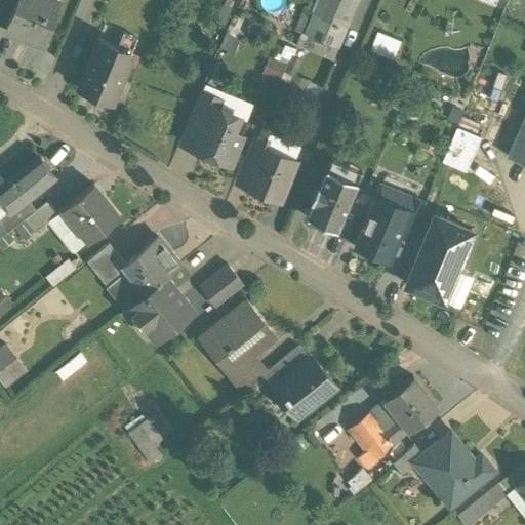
[(18,0),(6,0),(0,16),(0,28),(7,31),(18,0)]
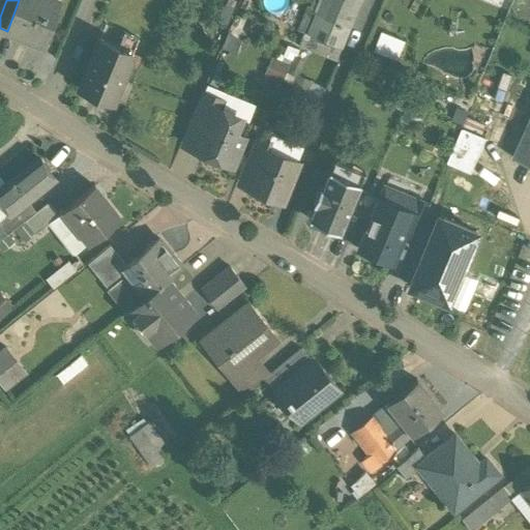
[(58,3),(50,0),(19,0),(7,31),(41,46),(58,3)]
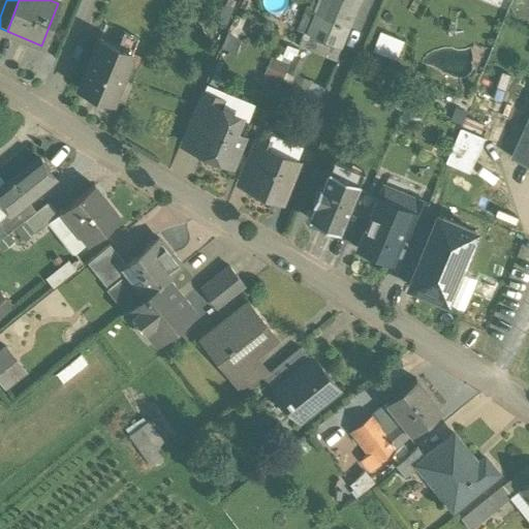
[(321,0),(306,37),(340,52),(362,0),(321,0)]
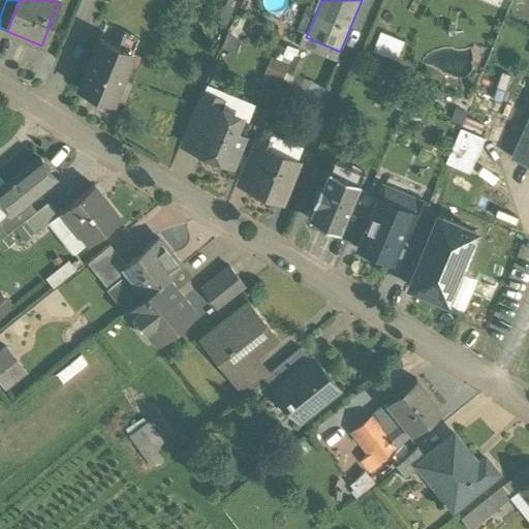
[(377,34),(373,55),(397,60),(401,39),(377,34)]
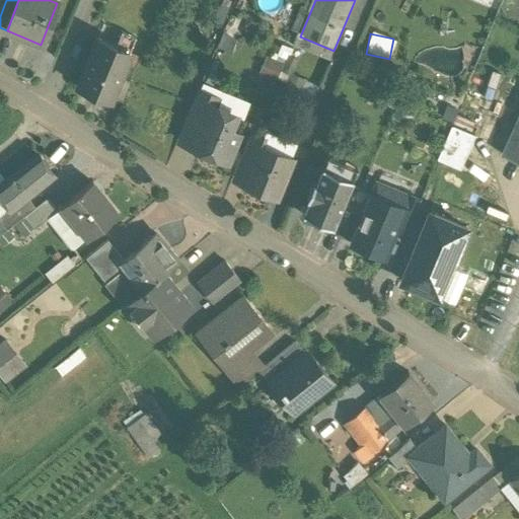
[(129,54),(97,41),(78,89),(110,101),(112,99),(119,80),(129,54)]
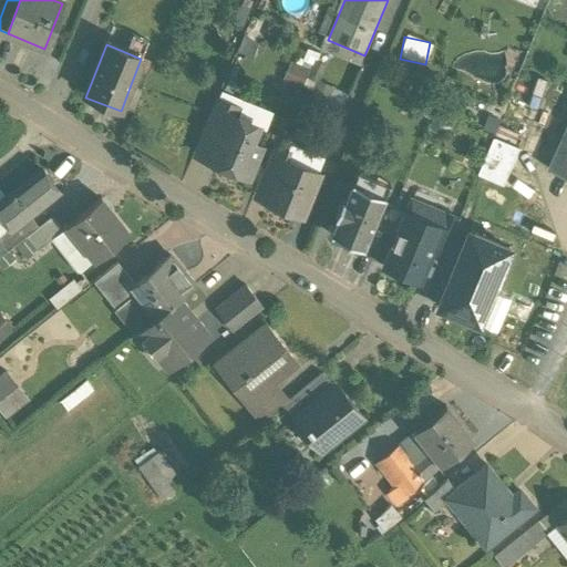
[(306,73),(291,68),(285,86),(298,91),(306,73)]
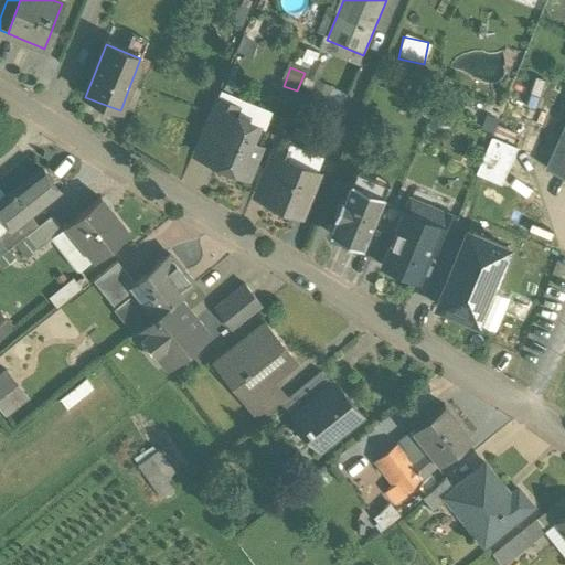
[(345,100),(307,81),(300,95),(340,114),(345,100)]
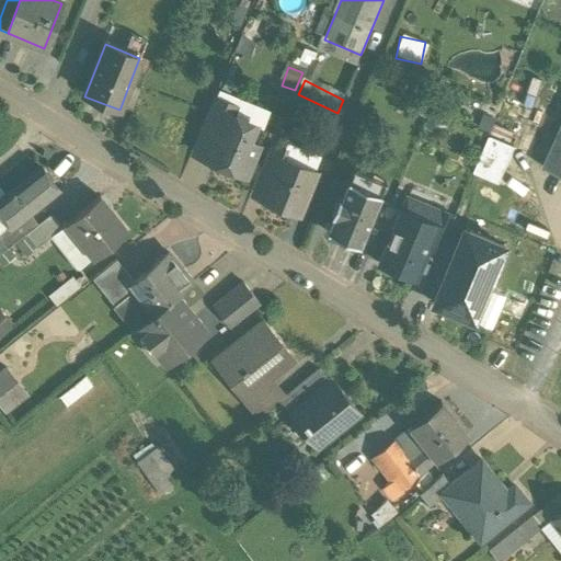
[(141,92),(128,87),(121,107),(133,112),(141,92)]
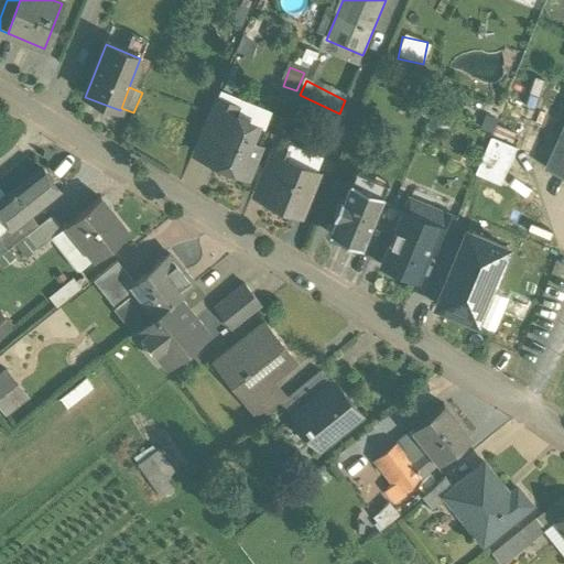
[(240,112),(216,102),(204,132),(215,137),(220,139),(229,117),(237,120),(240,112)]
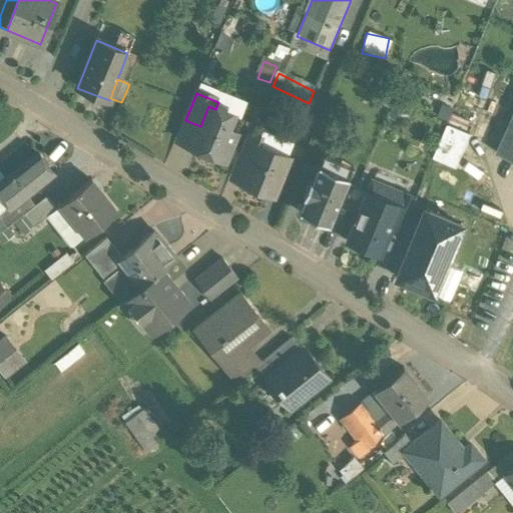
[(215,109),(208,106),(200,126),(195,124),(187,145),(223,160),(235,131),(226,128),(231,116),(215,109)]
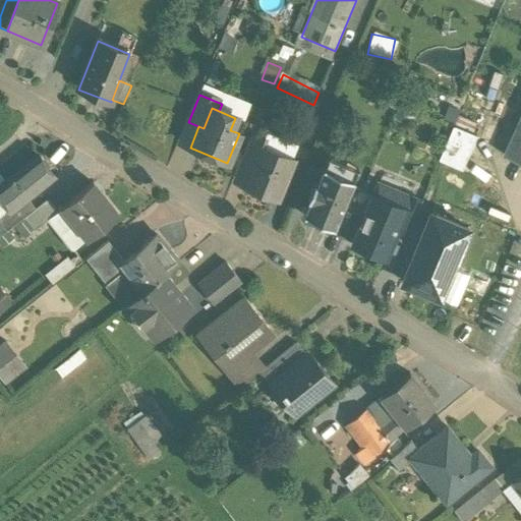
[(475,135),(479,126),(459,118),(455,127),(475,135)]
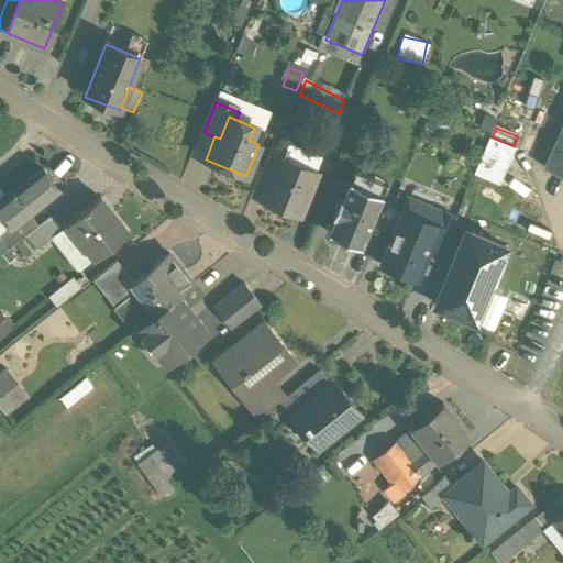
[(562,133),(545,173),(562,180),(562,133)]
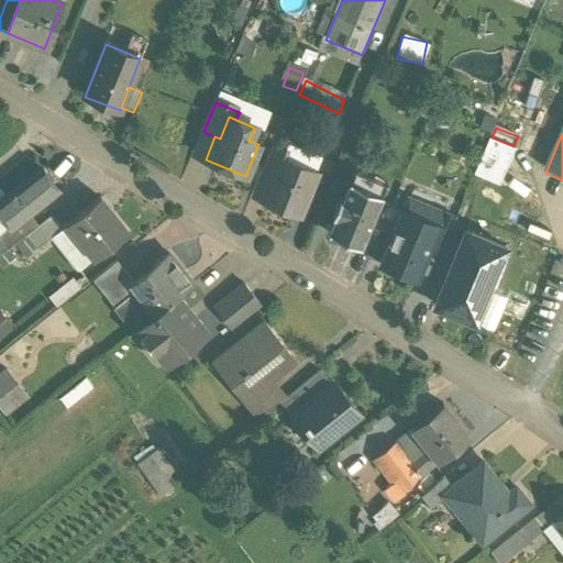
[(517,152),(490,140),(475,177),(500,187),(517,152)]
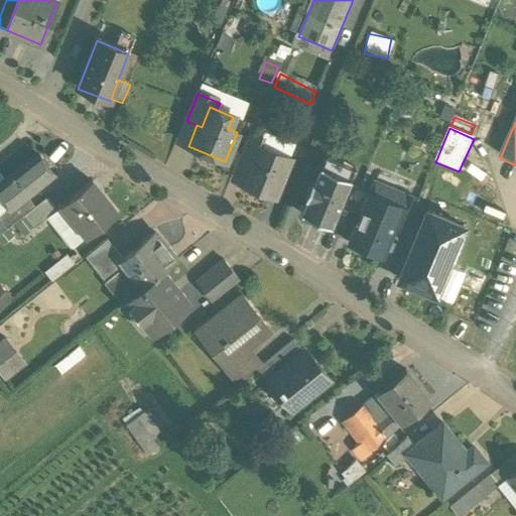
[(250,135),(240,159),(250,164),(257,147),(259,148),(263,140),(250,135)]
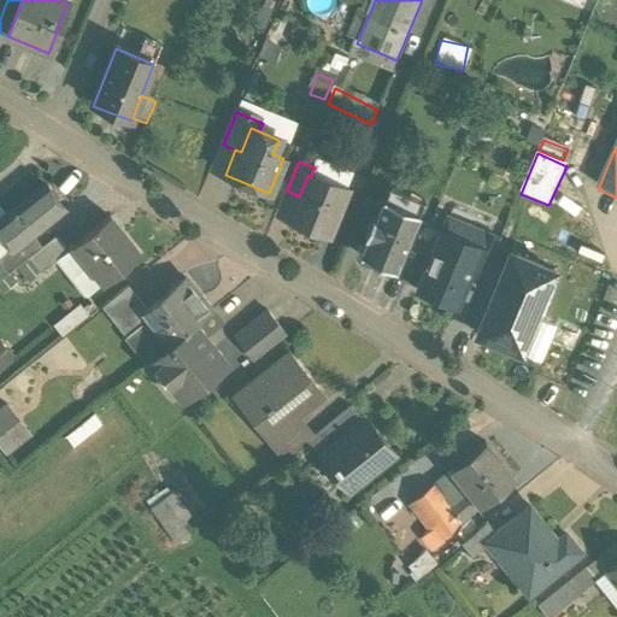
[(310,177),(307,176),(299,197),(289,221),(328,236),(346,192),(310,177)]
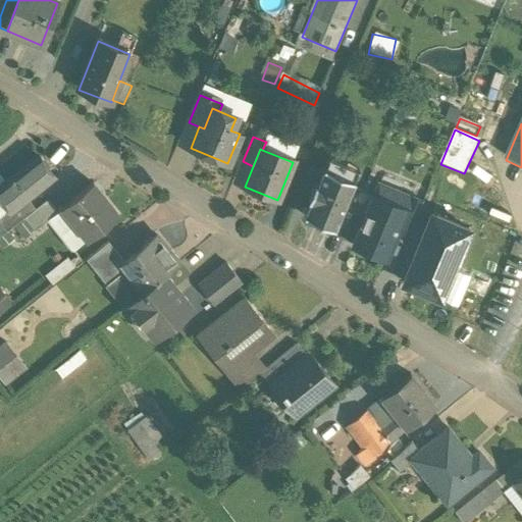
[(38,158),(0,188),(0,198),(9,210),(12,213),(28,201),(55,179),(38,158)]
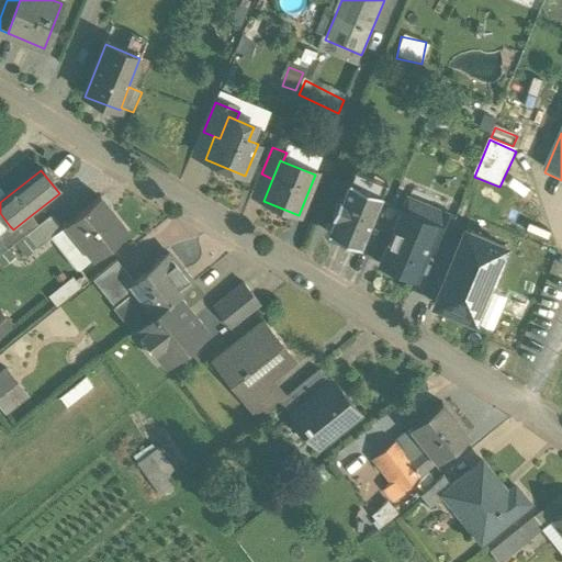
[(381,197),(348,182),(341,200),(338,199),(330,217),(334,218),(327,234),(360,248),(381,197)]
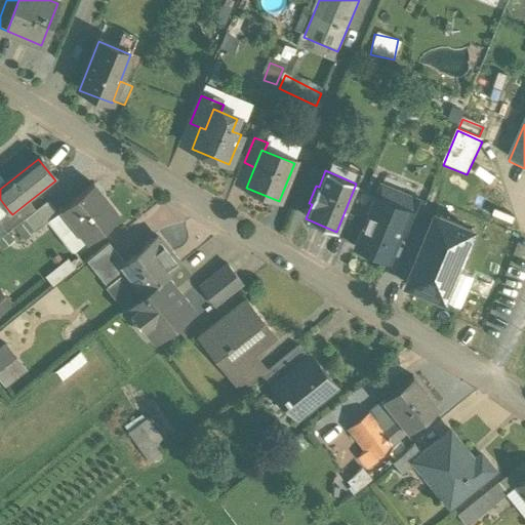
[(92,186),(63,210),(63,211),(88,243),(119,218),(92,186)]
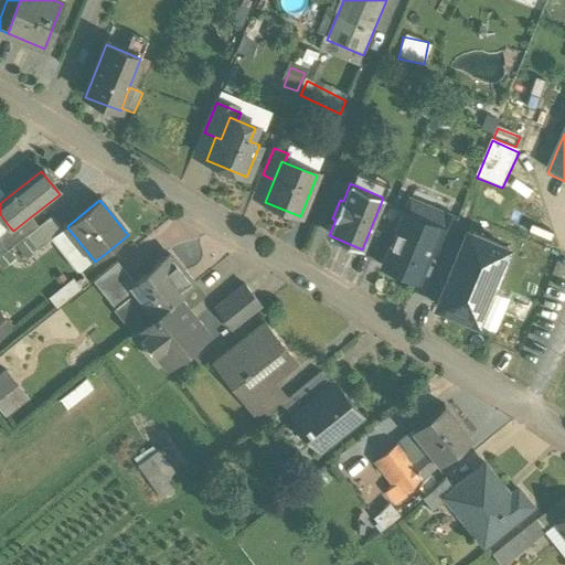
[(384,270),(418,285),(432,254),(443,226),(408,212),(384,270)]
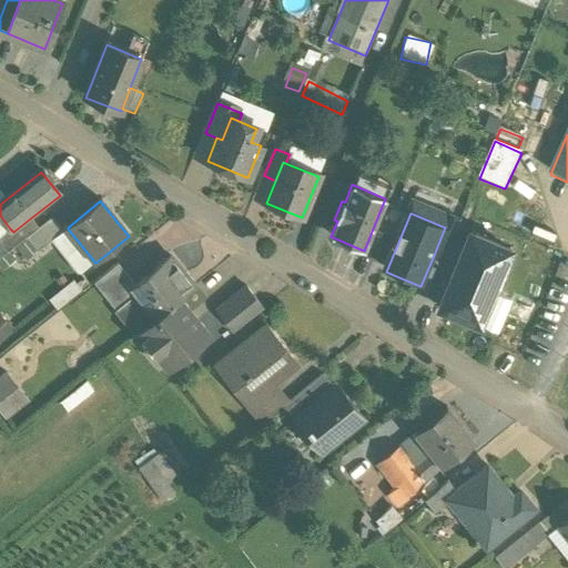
[(10,229),(0,236),(0,244),(8,255),(28,240),(39,230),(30,219),(13,232),(10,229)]
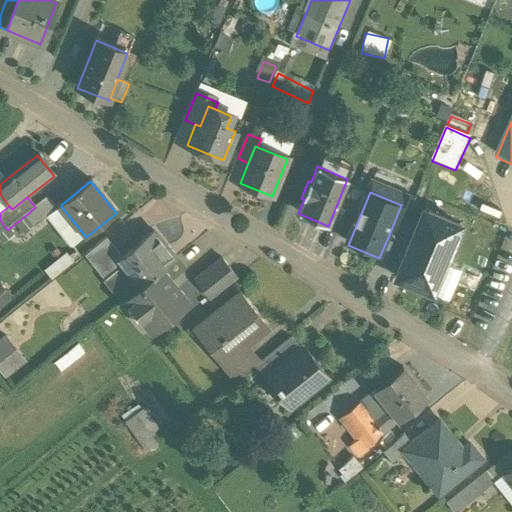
[(35,207),(25,216),(35,228),(47,218),(56,210),(47,198),(35,207)]
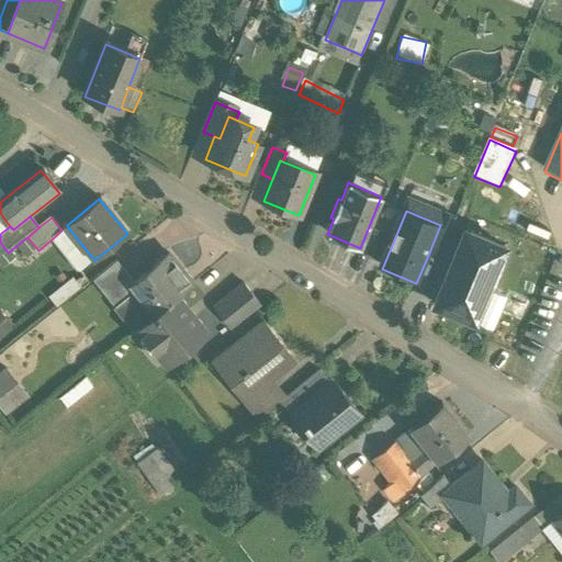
[(444,217),(429,253),(441,258),(456,222),(444,217)]
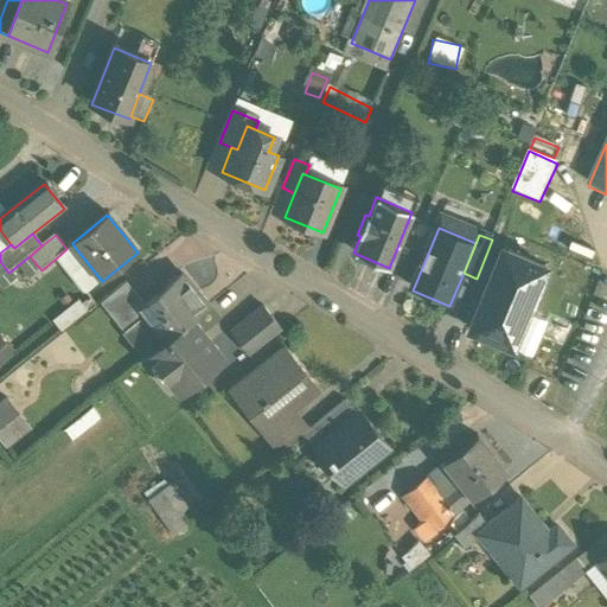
[(102,281),(72,244),(66,249),(56,259),(85,294),(102,281)]
